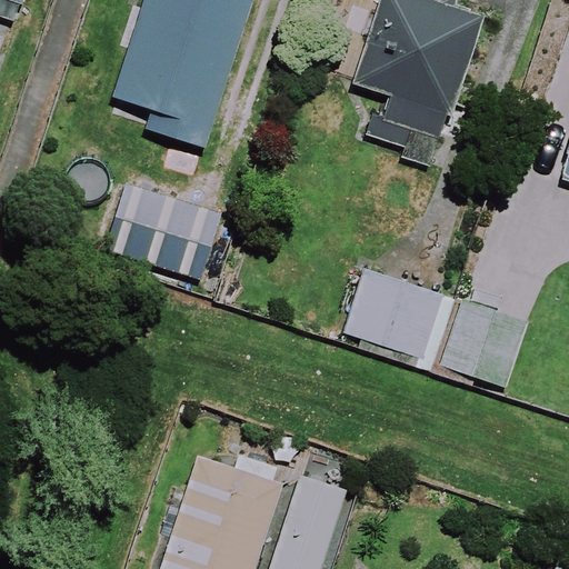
[(25,0),(0,0),(0,20),(17,26),(25,0)]
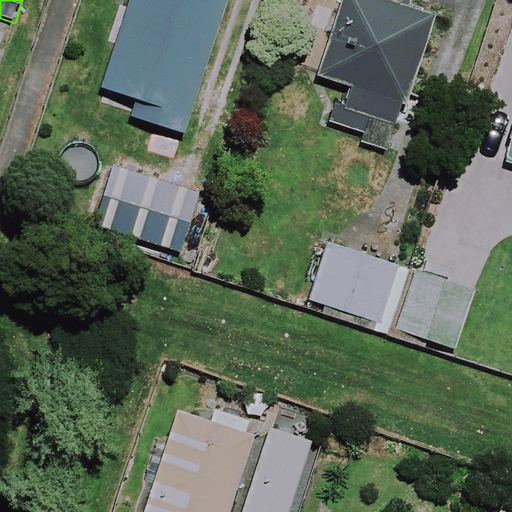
[(129,0),(125,13),(158,25),(145,62),(165,69),(171,52),(205,64),(226,0),(129,0)]
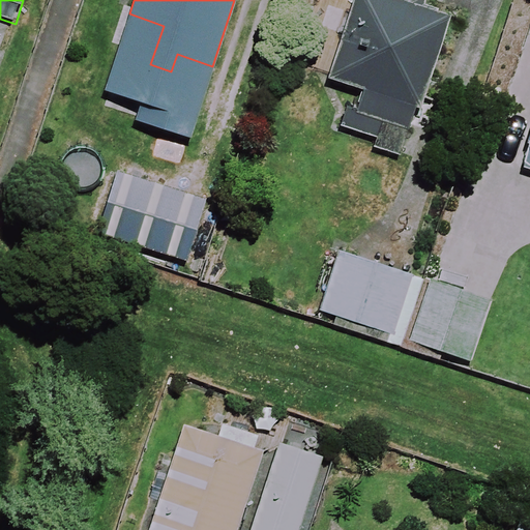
[(445,22),(380,0),(355,0),(328,80),(361,90),(349,126),(404,145),(434,56),(445,22)]
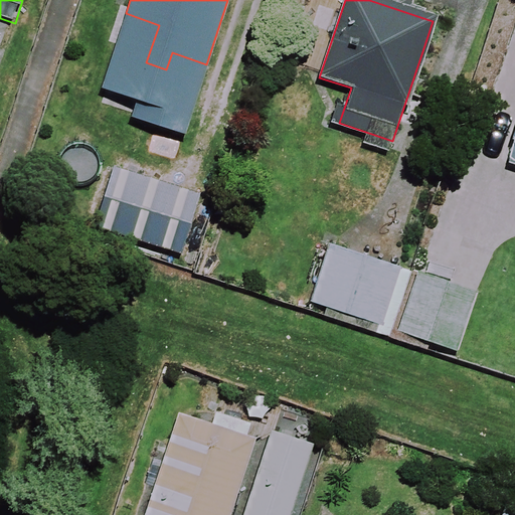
[(514,130),(505,158),(514,161),(514,130)]
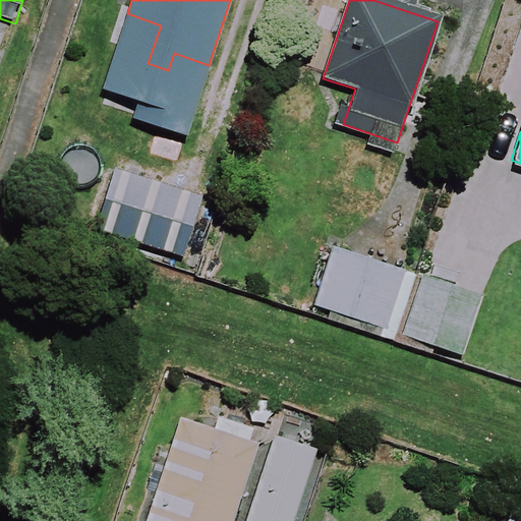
[(463,306),(334,252),(312,304),(396,340),(399,333),(444,351),(463,306)]
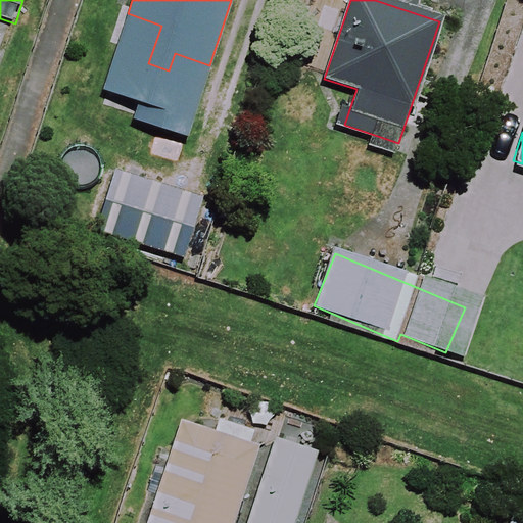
[(234,522),(259,444),(182,419),(147,522),(234,522)]
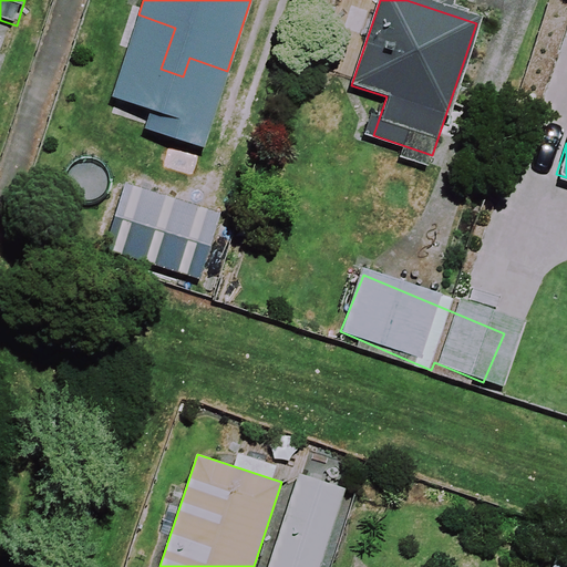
[(320,566),(347,491),(300,474),(268,566),(320,566)]
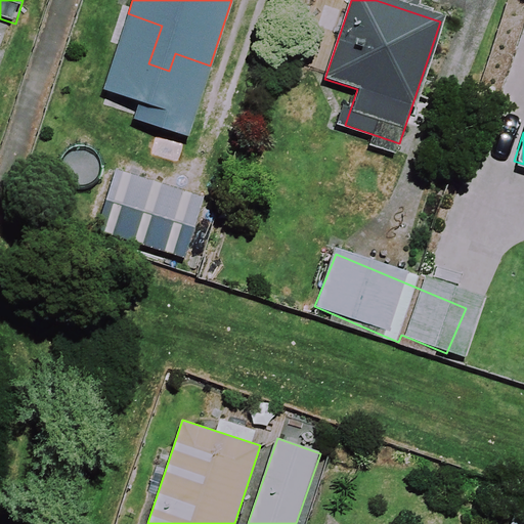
[(523,523),(523,516),(514,514),(511,523),(523,523)]
